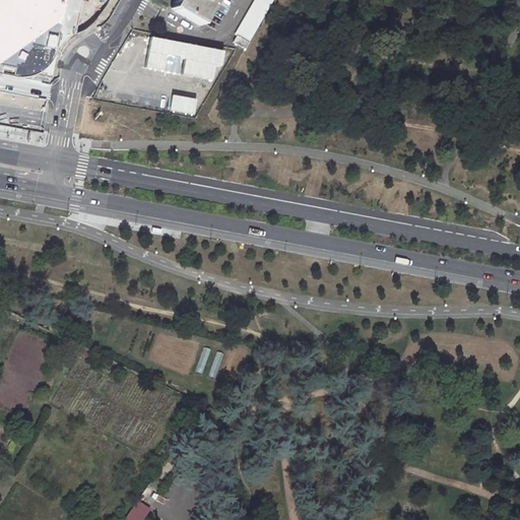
[(0,0),(0,76),(1,73),(14,76),(21,76),(28,76),(36,74),(41,72),(46,68),(49,66),(52,61),(55,58),(57,53),(59,47),(68,0),(0,0)]
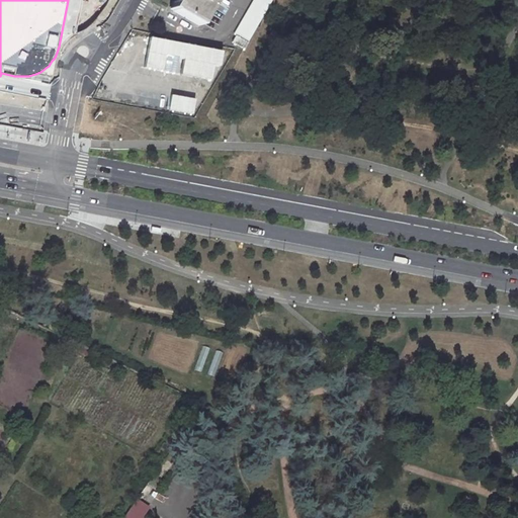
[(177,0),(171,12),(197,26),(211,0),(177,0)]
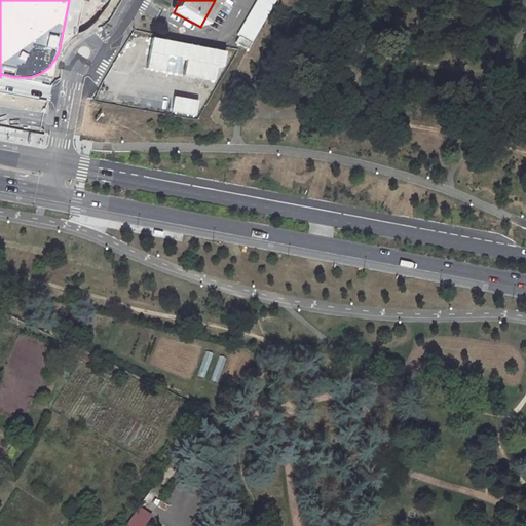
[(257,0),(237,34),(239,34),(251,41),(273,0),(257,0)]
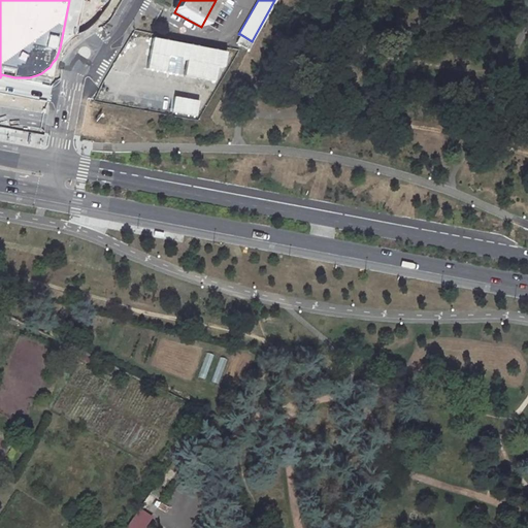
[(252,41),(240,34),(236,40),(249,47),(252,41)]
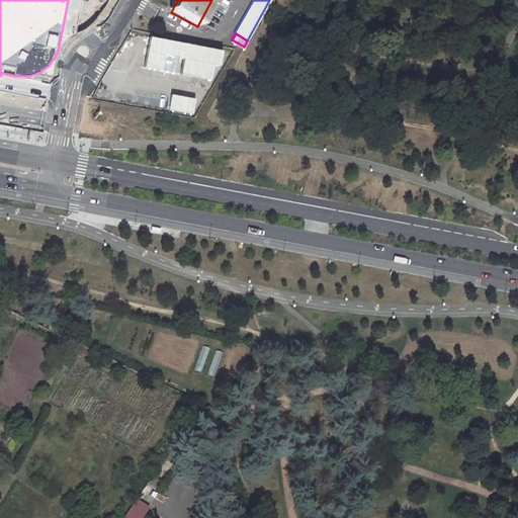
[(80,346),(77,352),(90,358),(92,351),(80,346)]
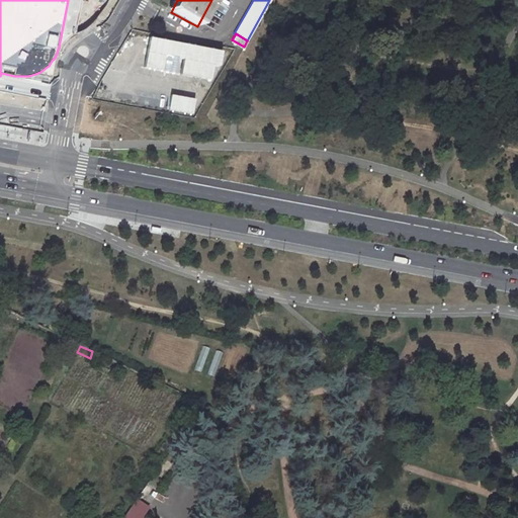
[(170,447),(162,441),(150,457),(158,463),(170,447)]
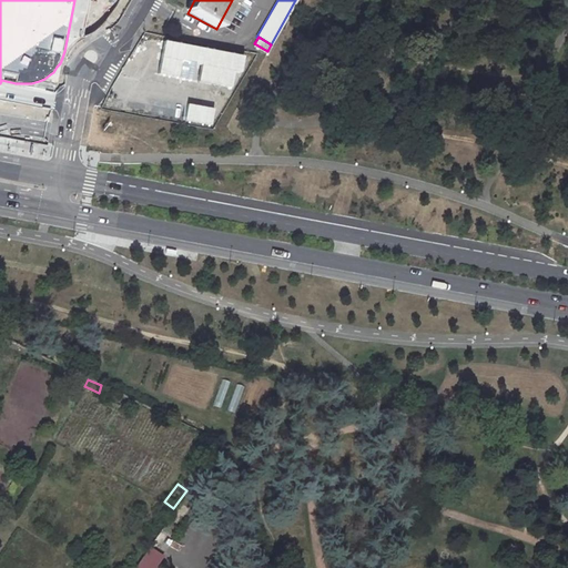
[(137,567),(152,567),(161,556),(150,548),(137,567)]
